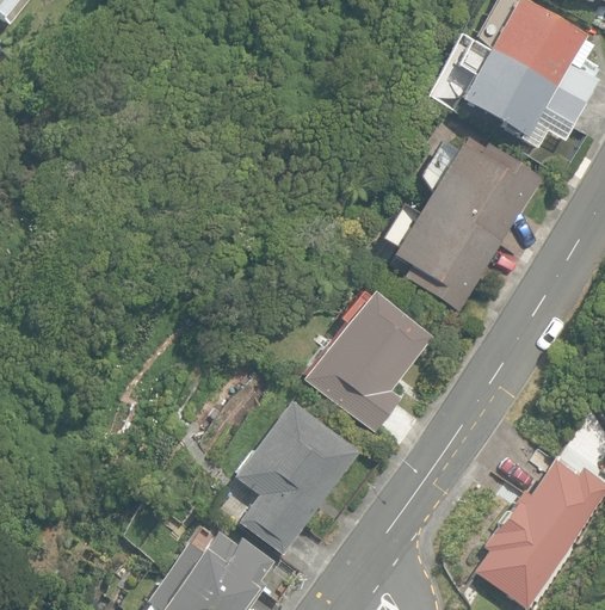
[(0,0),(0,17),(11,26),(31,0),(0,0)]
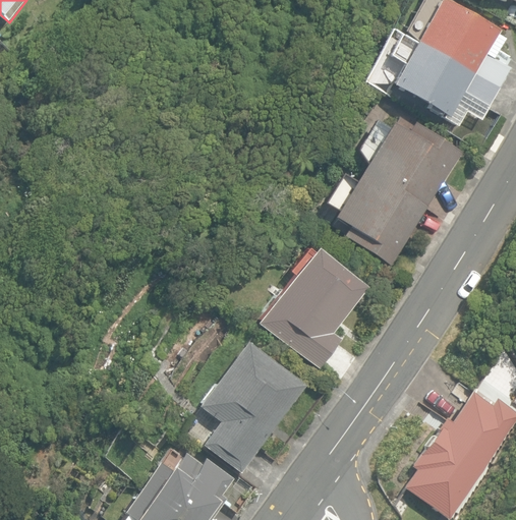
[(392,85),(449,118),(462,95),(488,110),(511,69),(495,60),(506,41),(496,35),(499,30),(446,0),(422,0),(403,35),(416,42),(392,85)]
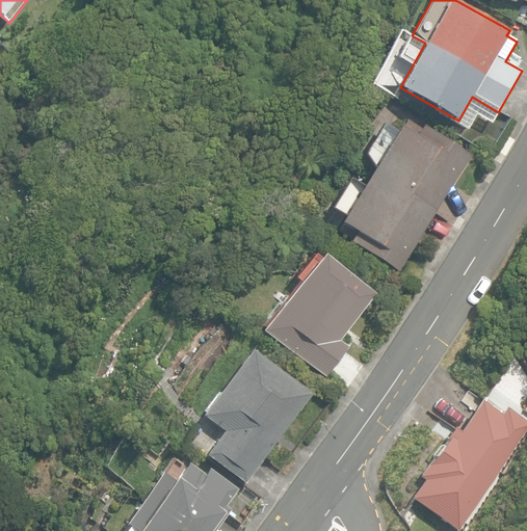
[(0,55),(12,65),(19,57),(0,42),(0,55)]
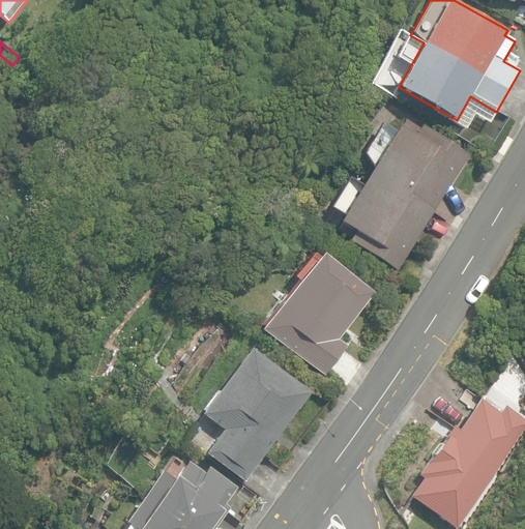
[(398,122),(368,170),(436,210),(470,156),(418,124),(413,133),(398,122)]
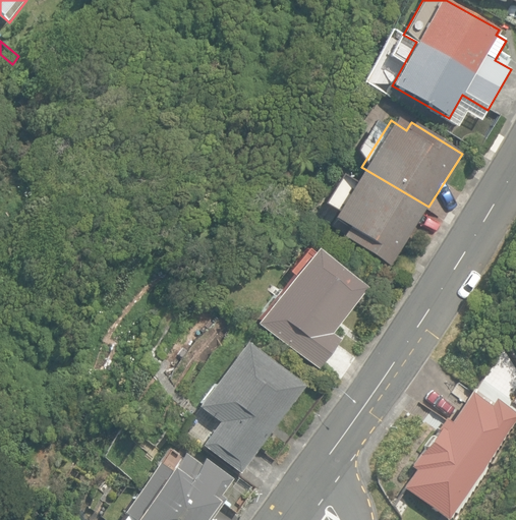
[(428,207),(361,167),(330,217),(336,220),(332,228),(392,266),(428,207)]
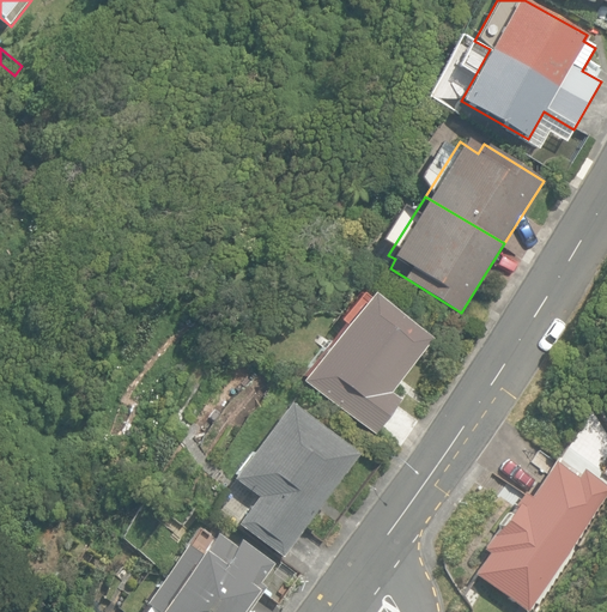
[(303,381),(378,434),(402,399),(393,393),(432,338),(368,291),(303,381)]
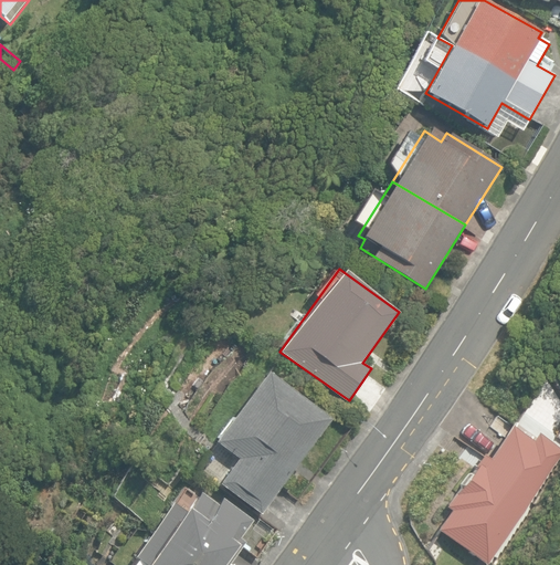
[(222,483),(263,513),(334,418),(270,370),(218,441),(241,458),(222,483)]
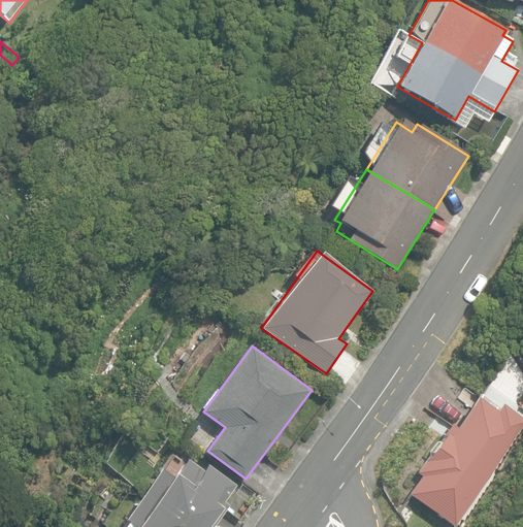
[(487,401),(474,398),(453,425),(448,421),(402,488),(454,526),(456,526),(522,426),(522,409),(492,388),(487,401)]
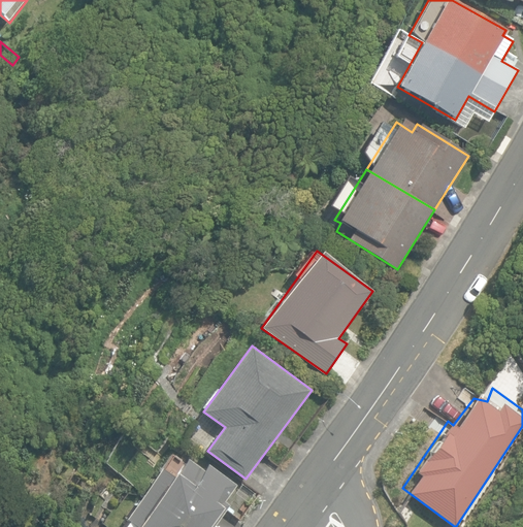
[(216,526),(231,505),(226,501),(239,485),(210,464),(205,470),(190,459),(187,464),(176,456),(166,471),(162,468),(125,519),(128,521),(124,526),(216,526)]
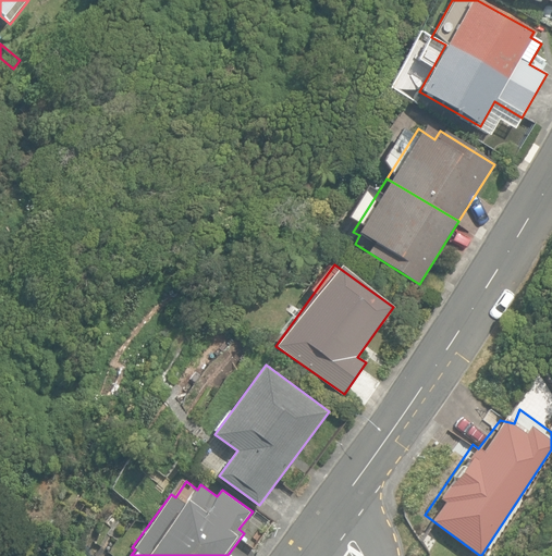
All buildings are outlined.
